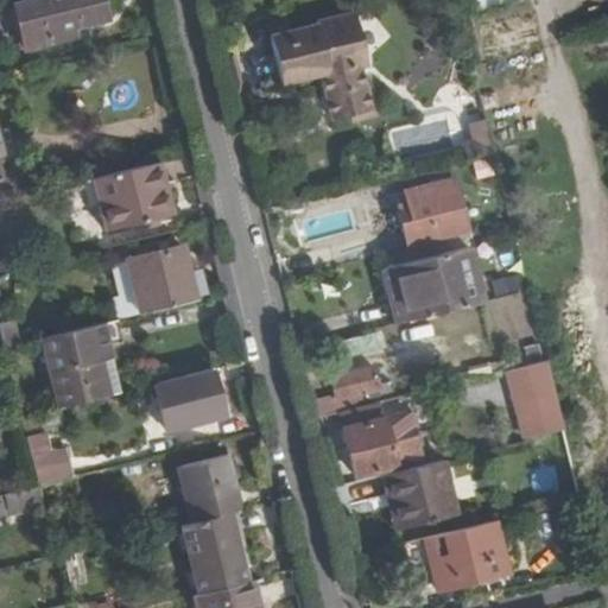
[(56,30),(73,25),(106,18),(100,0),(29,0),(13,4),(24,49),(59,40),(56,30)]
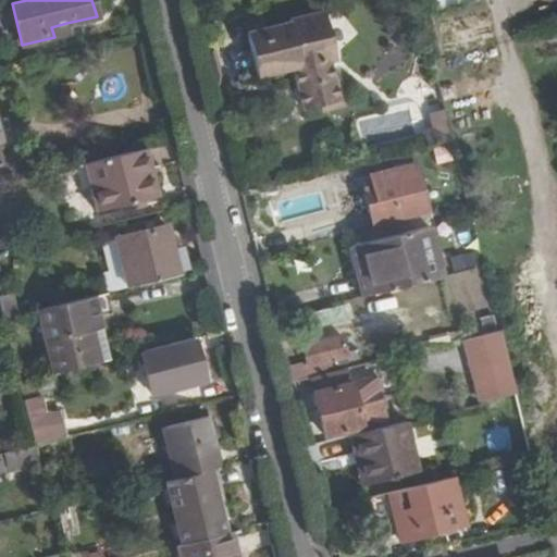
[(305,88),(309,110),(320,108),(316,90),(335,86),(329,62),(333,61),(320,12),(285,21),(286,24),(247,34),(257,77),(292,69),(297,91),(305,88)]
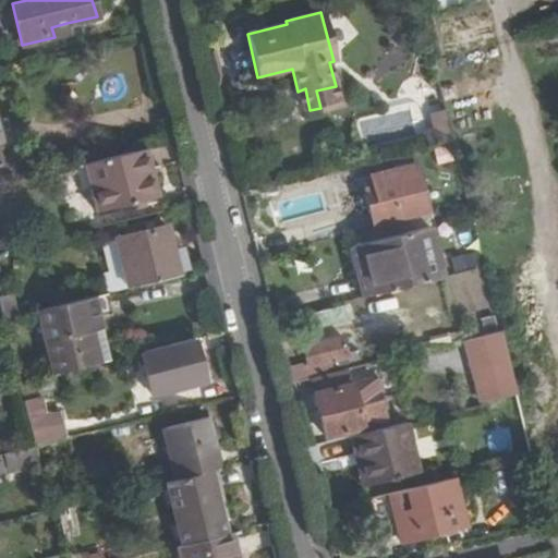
[(69,34),(67,23),(51,27),(55,37),(69,34)]
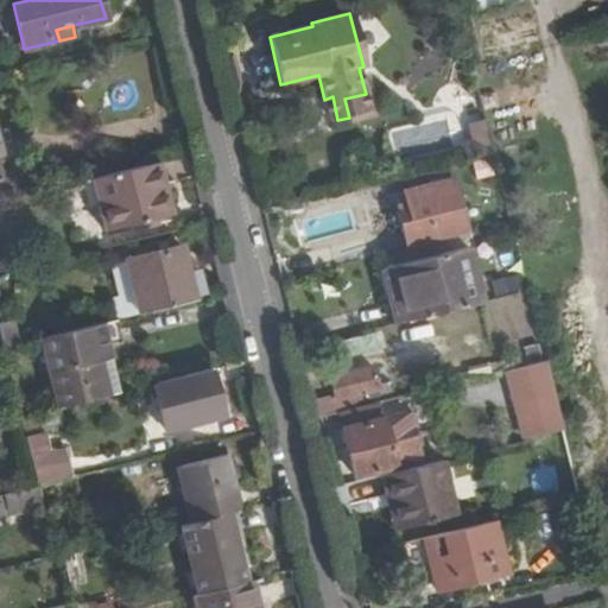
[(344,99),(349,118),(369,112),(366,94),(344,99)]
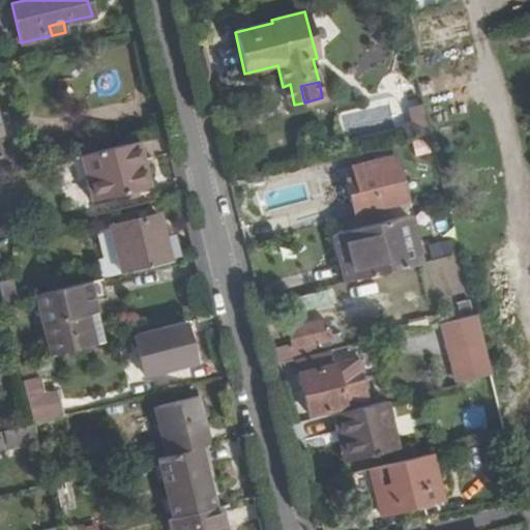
[(283,87),(287,107),(294,105),(290,84),(283,87)]
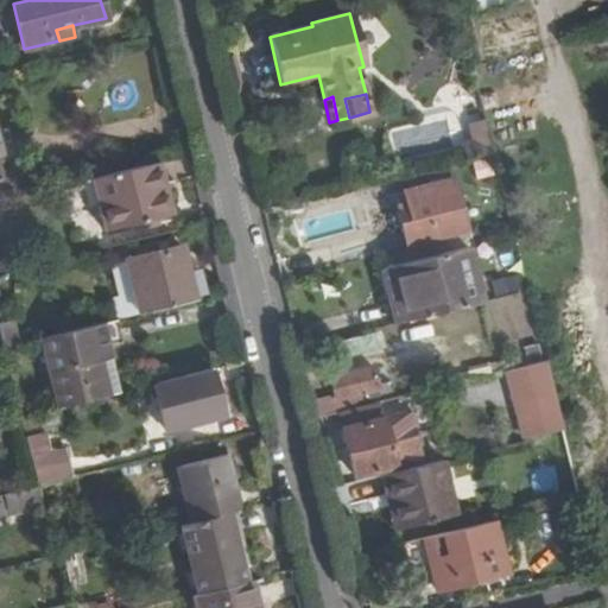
[(462,141),(466,160),(494,153),(486,119),(470,122),(473,138),(462,141)]
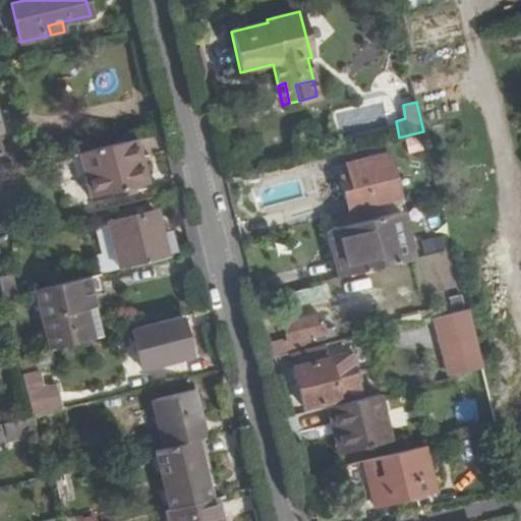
[(148,184),(137,138),(79,153),(91,197),(148,184)]
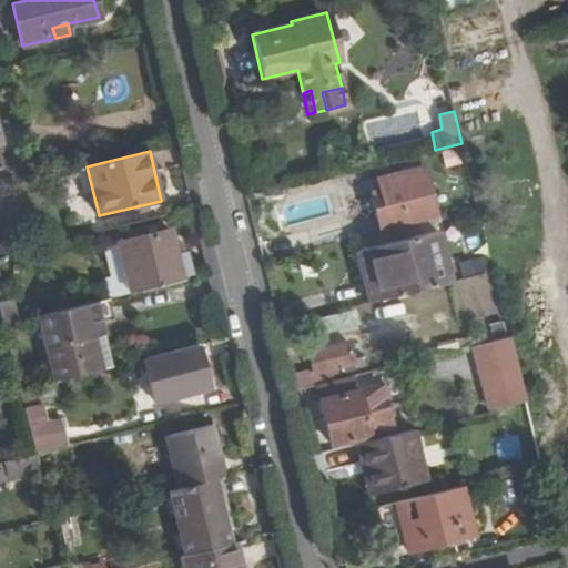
[(371,196),(381,231),(432,219),(418,166),(377,178),(381,194),(371,196)]
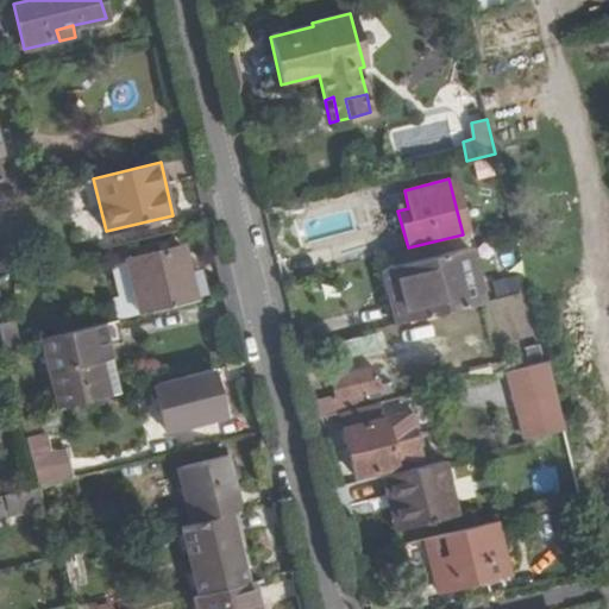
[(139,314),(194,300),(180,244),(125,257),(139,314)]
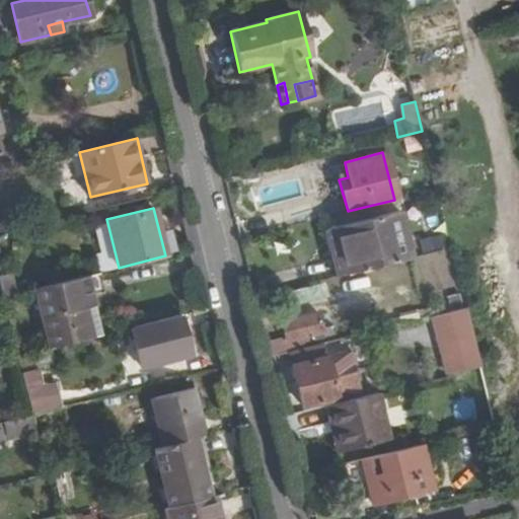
[(336,277),(412,257),(399,211),(334,227),(342,260),(331,262),(336,277)]
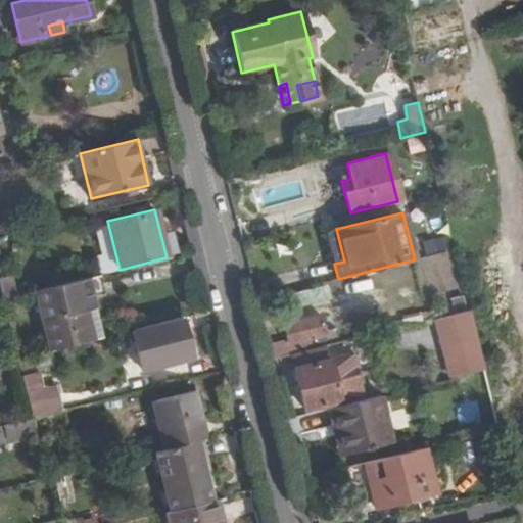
[(327,231),(334,264),(344,262),(336,229),(327,231)]
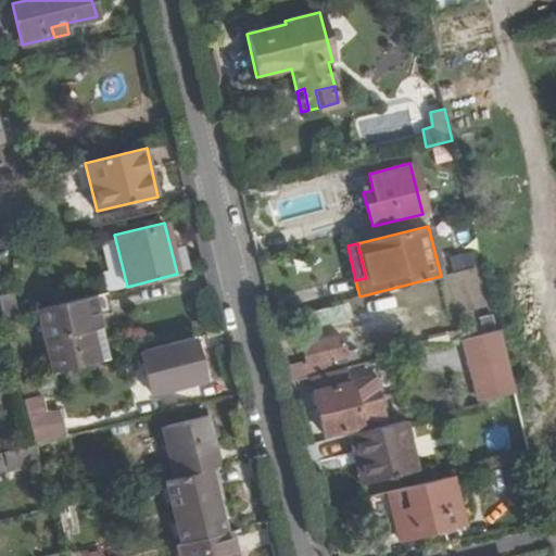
[(472,250),(450,256),(453,270),(477,264),(472,250)]
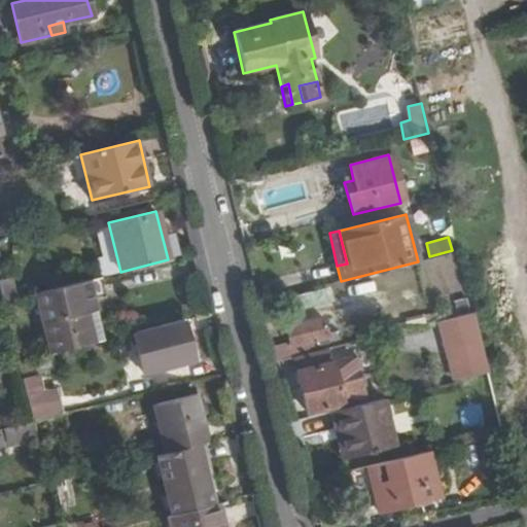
[(49,354),(104,340),(95,301),(112,295),(107,275),(35,293),(49,354)]
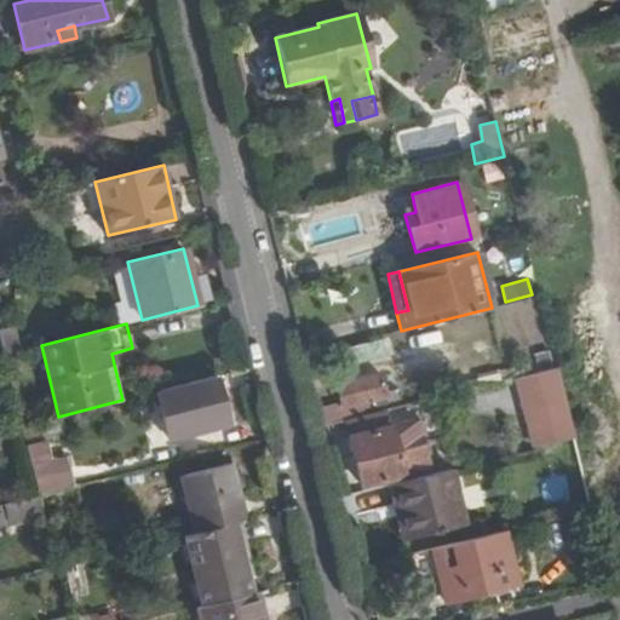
[(379,340),(328,354),(332,369),(384,357),(379,340)]
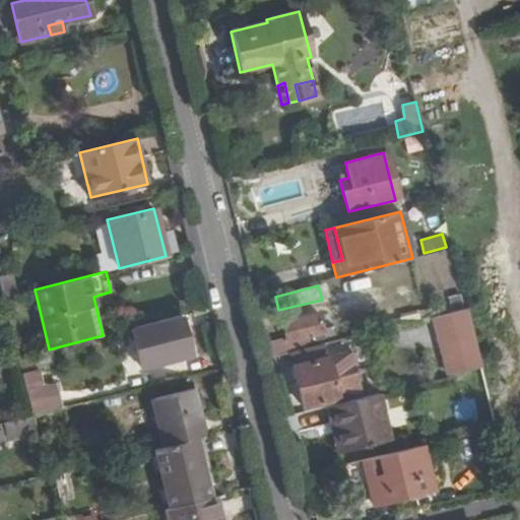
[(467,308),(448,312),(451,324),(454,323),(470,319),(467,308)]
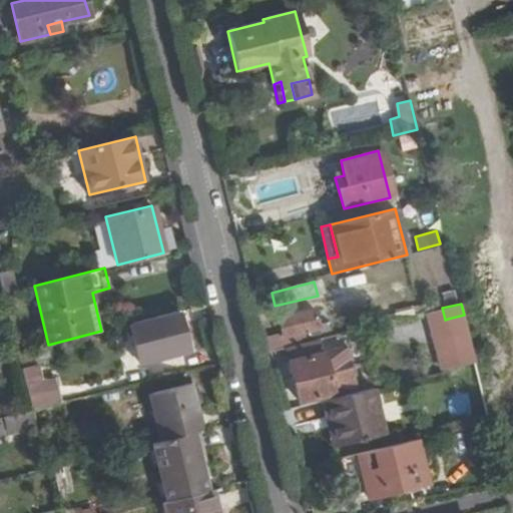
[(278,319),(282,335),(283,339),(297,335),(319,329),(314,310),(278,319)]
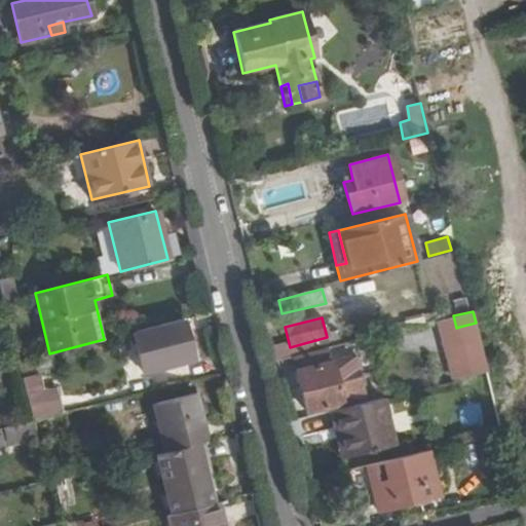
[(190,359),(180,321),(133,332),(142,371),(190,359)]
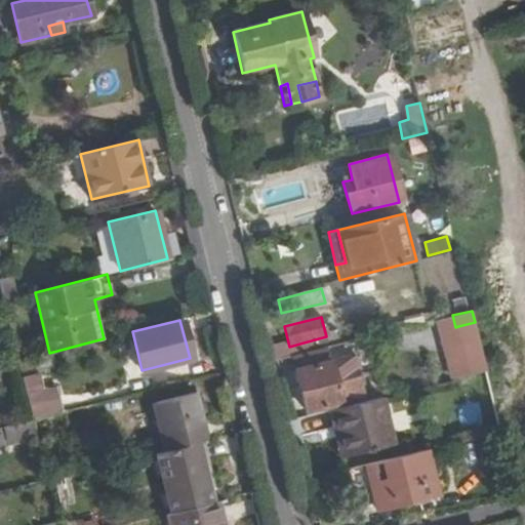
[(458,326),(470,373),(486,369),(475,322),(458,326)]
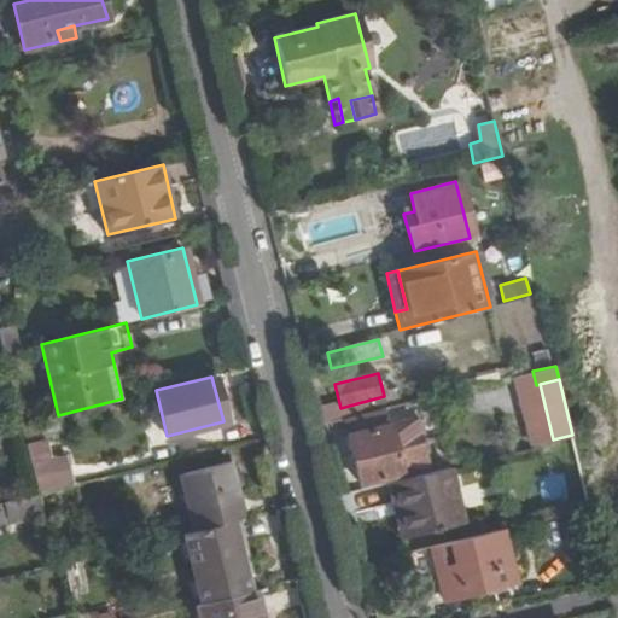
[(322,408),(326,421),(360,413),(357,403),(340,408),(339,403),(322,408)]
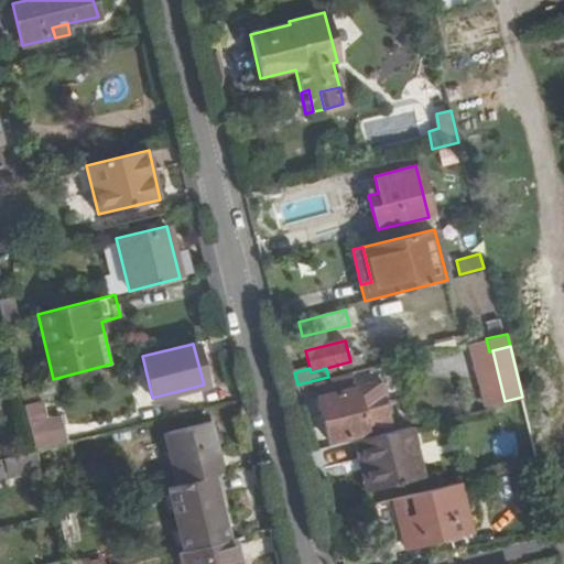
[(326,441),(387,425),(376,381),(356,387),(351,371),(312,381),(326,441)]
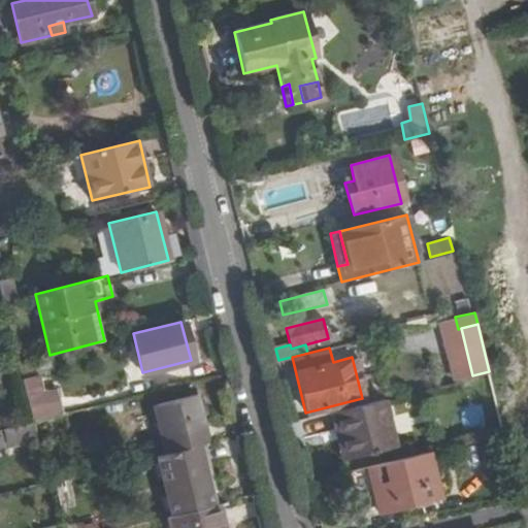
[(26,395),(32,422),(60,416),(53,388),(26,395)]
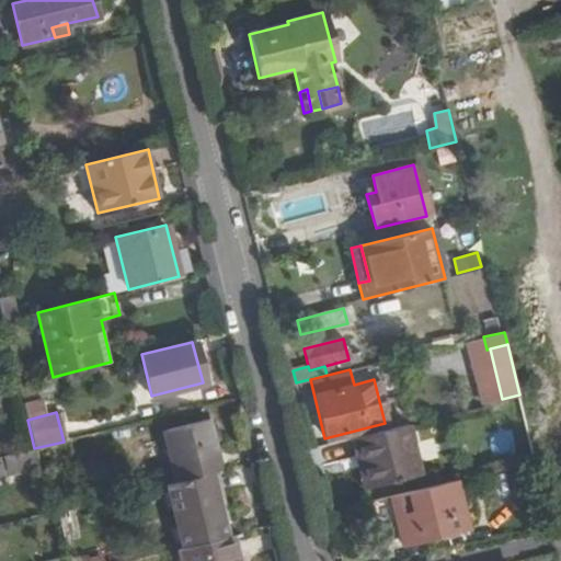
[(213,471),(222,469),(209,419),(162,431),(175,480),(213,471)]
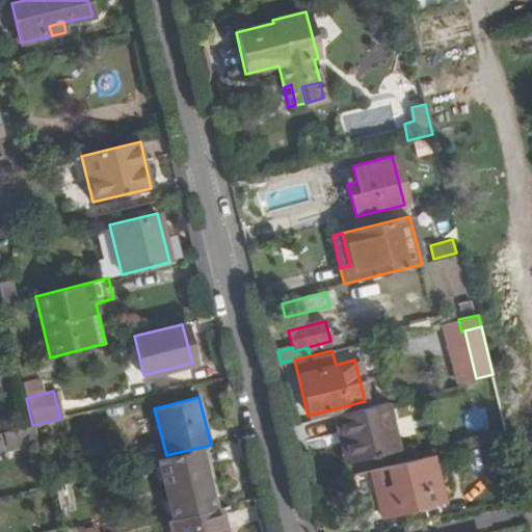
[(388,400),(333,415),(337,435),(344,432),(351,461),(399,449),(388,400)]
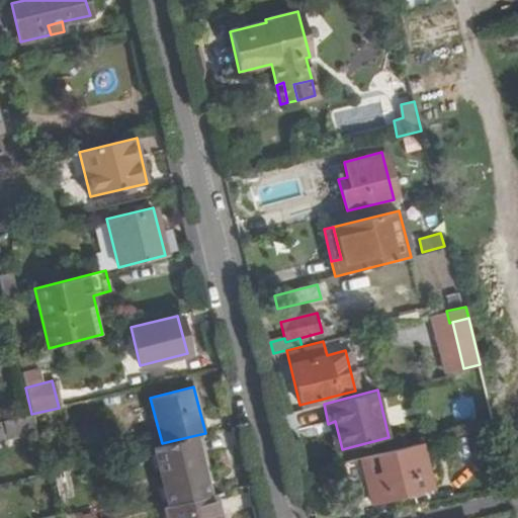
[(35,430),(31,414),(2,422),(6,438),(35,430)]
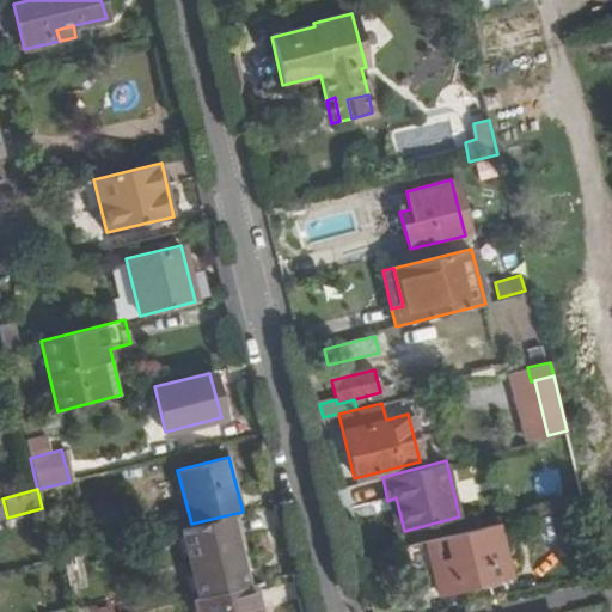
[(396,532),(404,531),(396,497),(387,501),(396,532)]
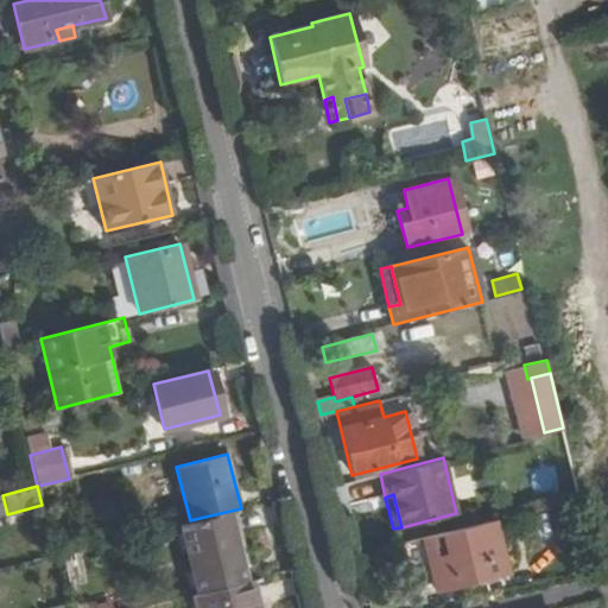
[(198,594),(248,582),(230,511),(190,520),(181,523),(198,594)]
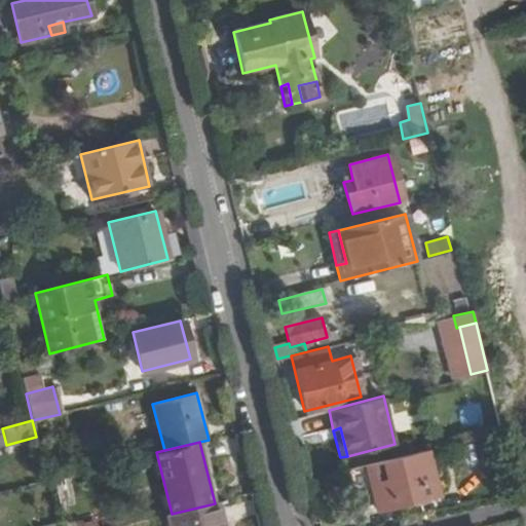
[(428,450),(366,465),(377,513),(440,497),(428,450)]
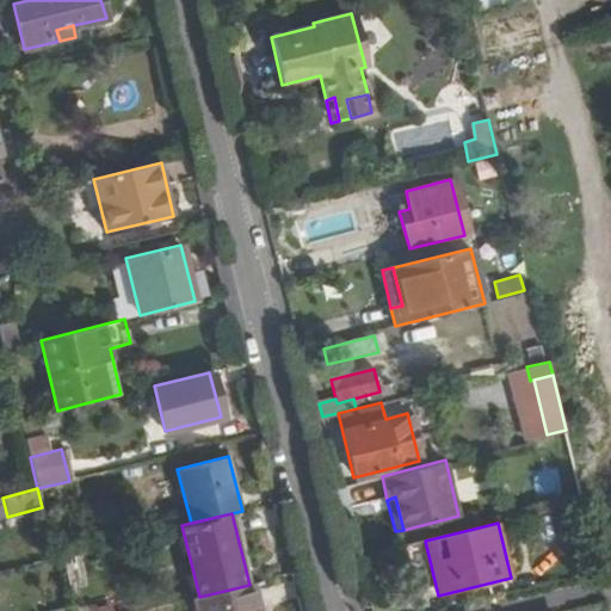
[(260,610),(253,581),(251,581),(252,584),(250,585),(199,597),(193,598),(197,610),(260,610)]
